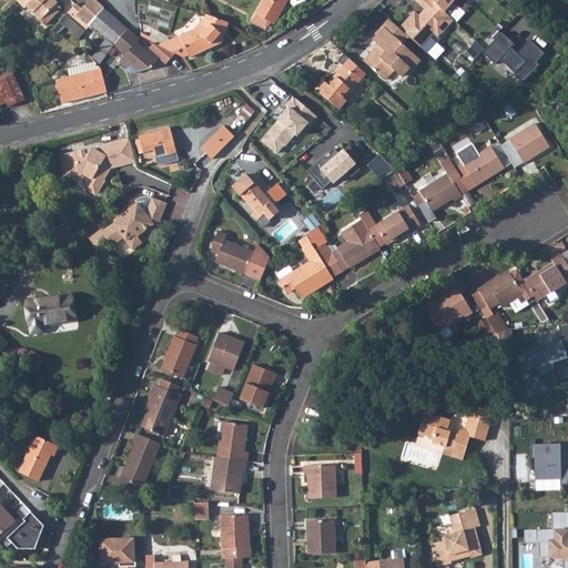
[(54,0),(16,0),(24,9),(27,7),(39,19),(39,20),(44,24),(61,8),(56,3),(57,2),(54,0)]
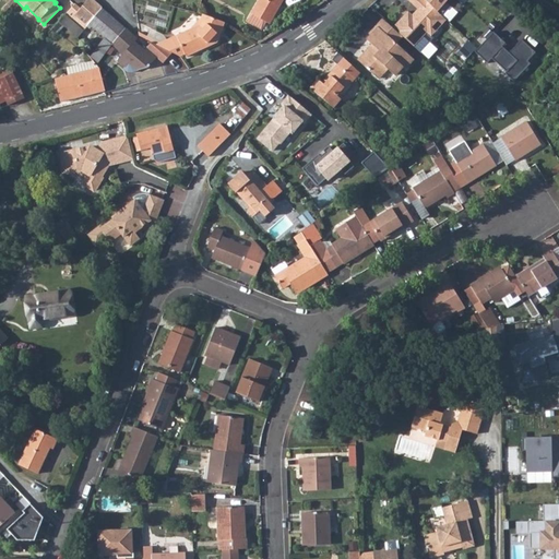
[(75,4),(66,14),(83,31),(87,26),(102,8),(92,0),(87,0),(80,9),(75,4)]
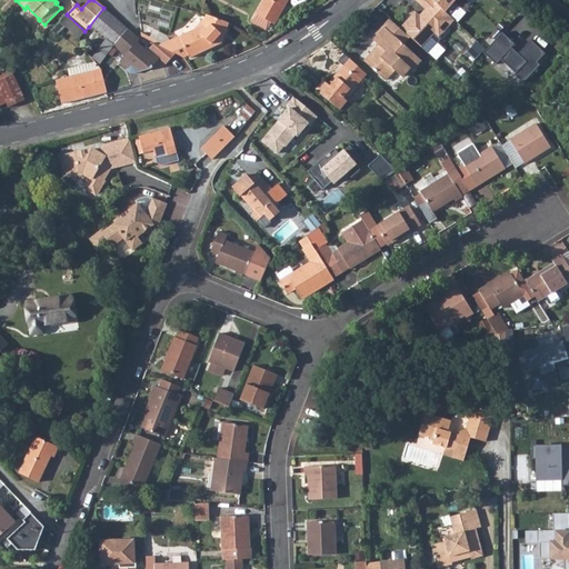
[(288,0),(263,0),(252,21),(268,29),(272,21),(276,23),(288,0)]
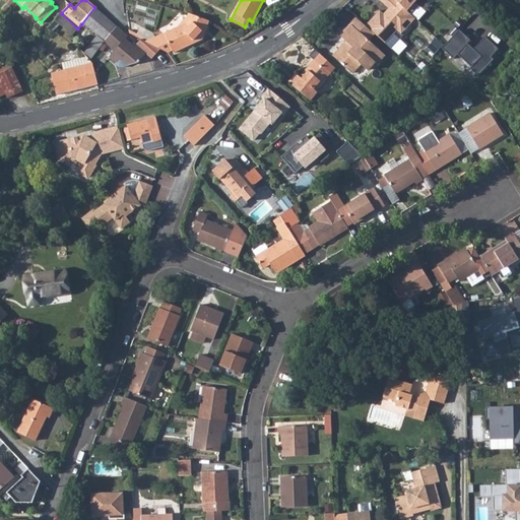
[(404,11),(392,0),(377,0),(377,1),(386,9),(382,14),(379,10),(364,24),(374,34),(383,45),(395,30),(400,36),(414,19),(404,11)]
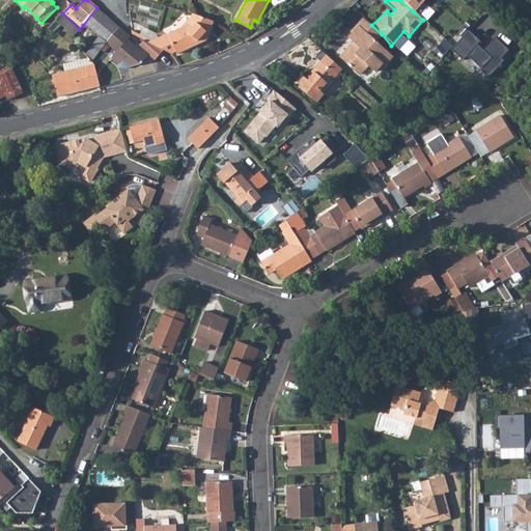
[(424,0),(400,0),(413,11),(424,0)]
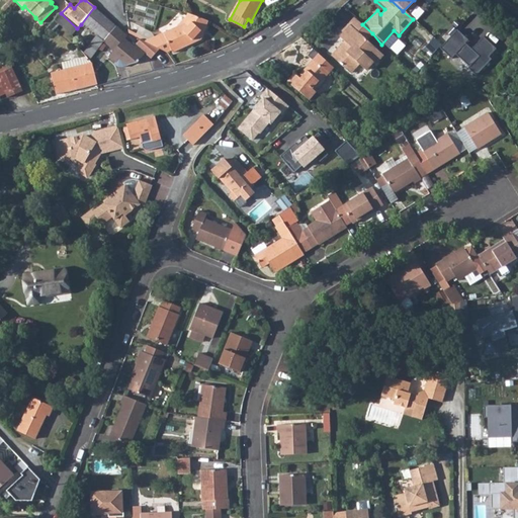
[(94,7),(81,24),(83,26),(84,24),(92,31),(105,17),(94,7)]
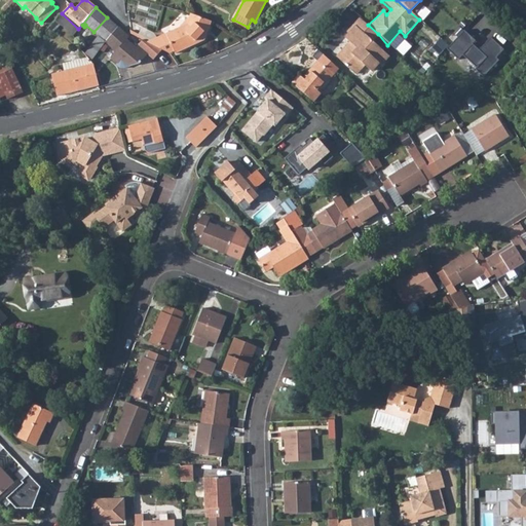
[(174,30),(146,41),(160,48),(167,52),(174,49),(176,52),(205,39),(213,20),(191,12),(190,15),(188,24),(174,30)]
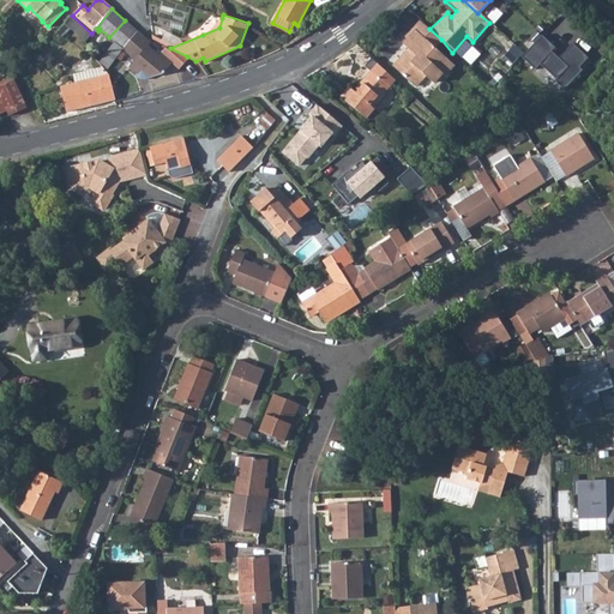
[(125,20),(109,37),(121,48),(124,49),(138,31),(125,20)]
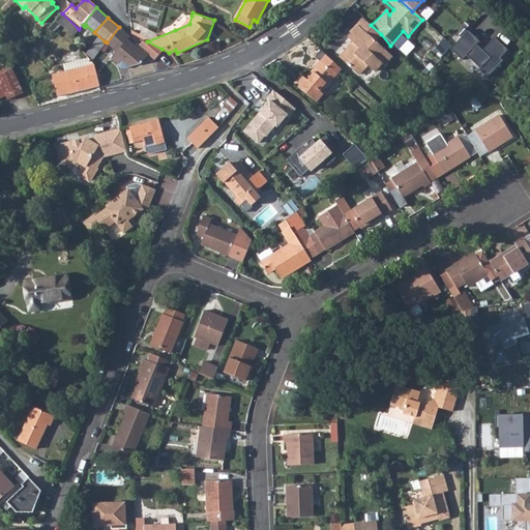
[(371,25),(367,22),(363,18),(358,22),(360,24),(376,39),(381,34),(371,25)]
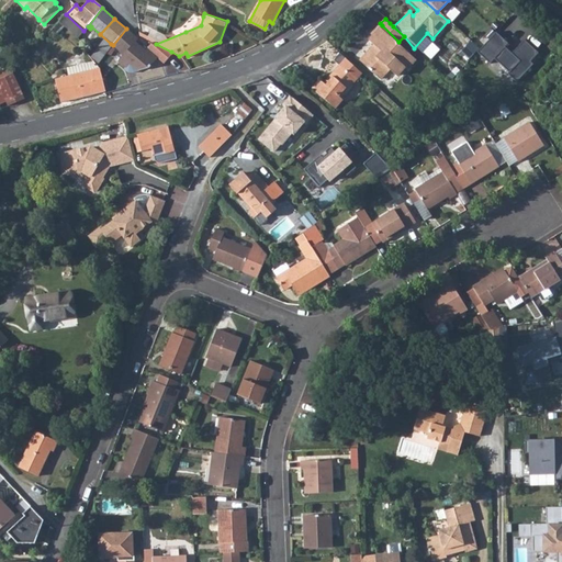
[(382,25),(372,36),(404,67),(405,66),(406,68),(415,58),(398,42),(382,25)]
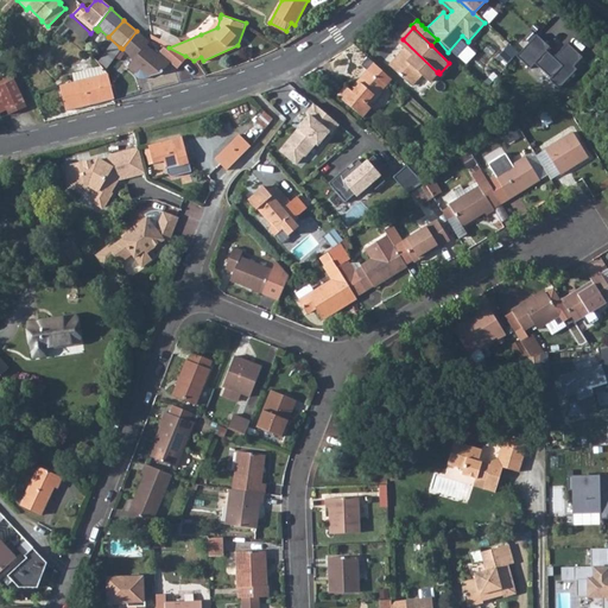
[(185,56),(169,48),(164,45),(156,54),(145,45),(149,42),(137,31),(122,49),(132,57),(126,64),(135,73),(139,69),(149,76),(159,74),(169,63),(176,68),(185,56)]
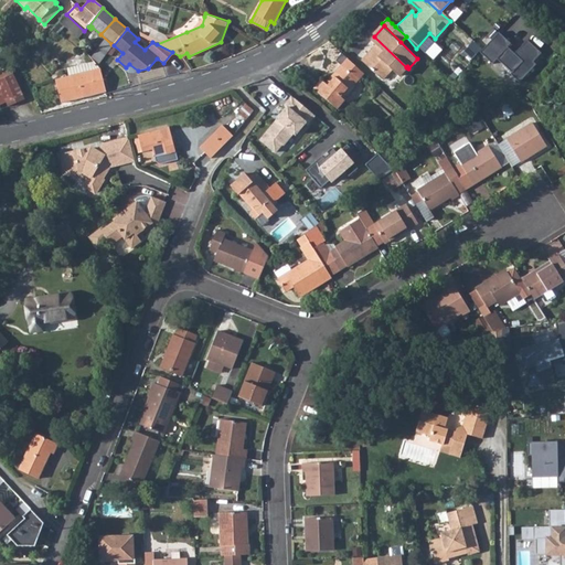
[(482,50),(479,53),(490,64),(494,60),(505,49),(510,44),(498,32),(482,50)]
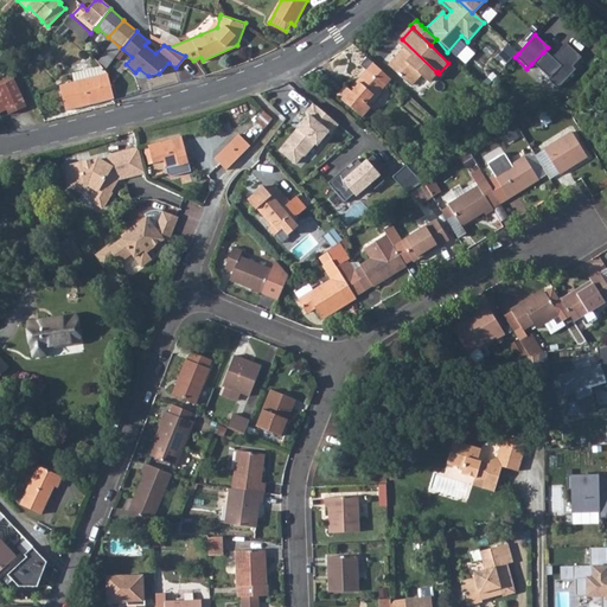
[(401,53),(398,55),(420,75),(421,74),(428,81),(436,72),(402,39),(400,42),(407,49),(402,55),(401,53)]
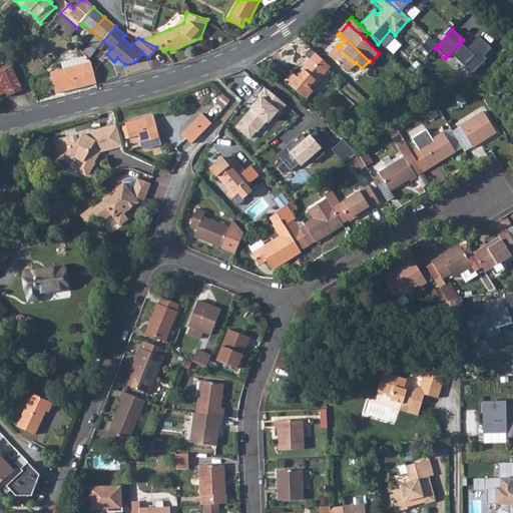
[(430,37),(421,47),(429,55),(435,48),(438,45),(430,37)]
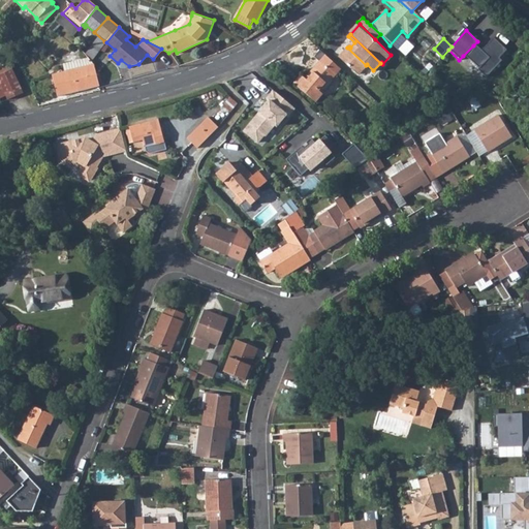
[(492,38),(479,51),(488,58),(477,68),(485,75),(502,61),(497,58),(506,49),(492,38)]
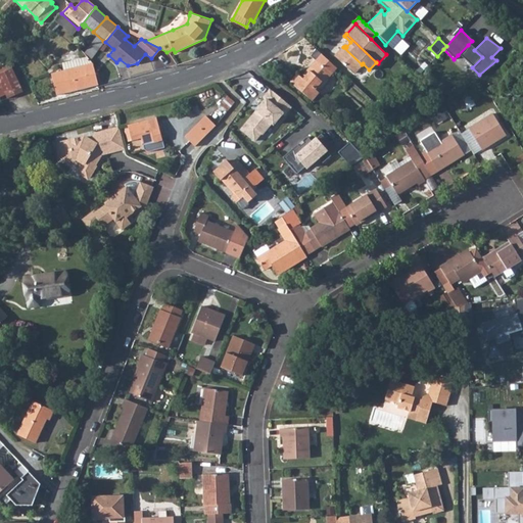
[(474,50),(468,45),(458,55),(472,67),(482,57),(474,50)]
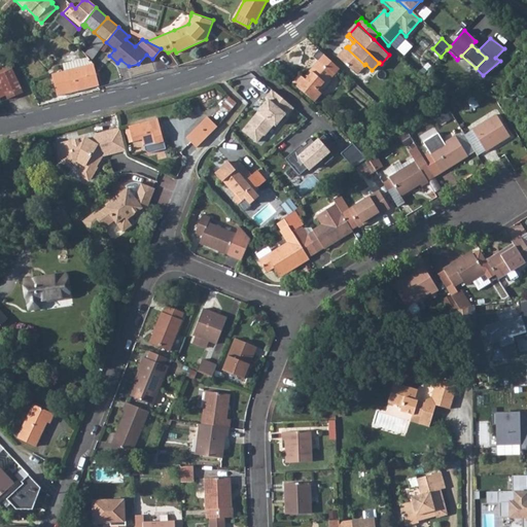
[(364,65),(346,47),(339,56),(357,73),(364,65)]
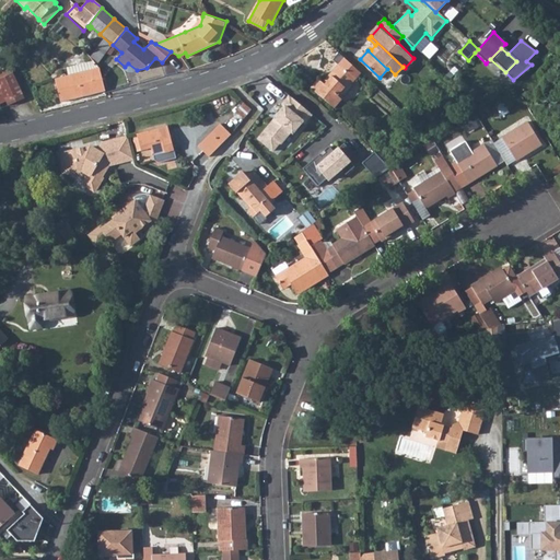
[(339,63),(348,71),(352,63),(342,55),(337,62),(339,63)]
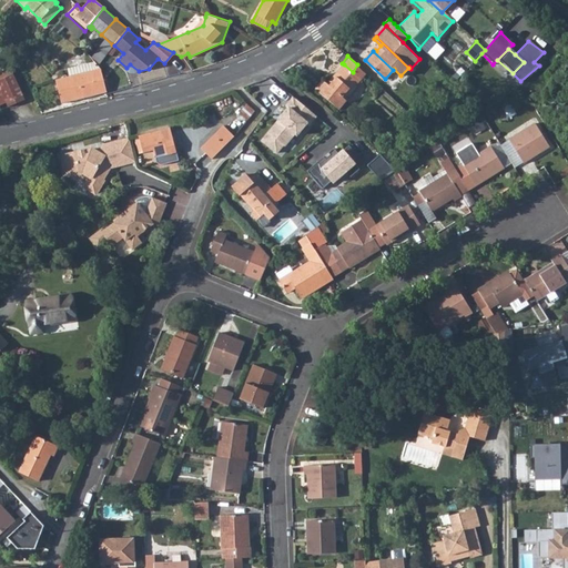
[(326,81),(318,91),(342,109),(348,100),(347,99),(367,73),(357,64),(353,72),(344,64),(328,83),(326,81)]
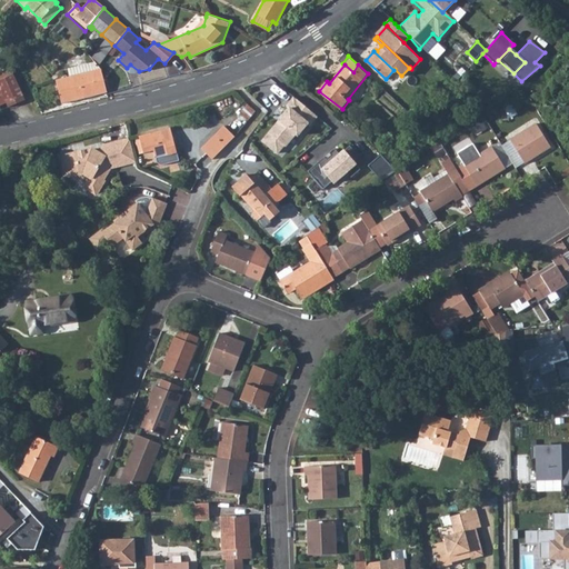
[(107,93),(101,69),(57,80),(62,103),(102,95),(107,93)]
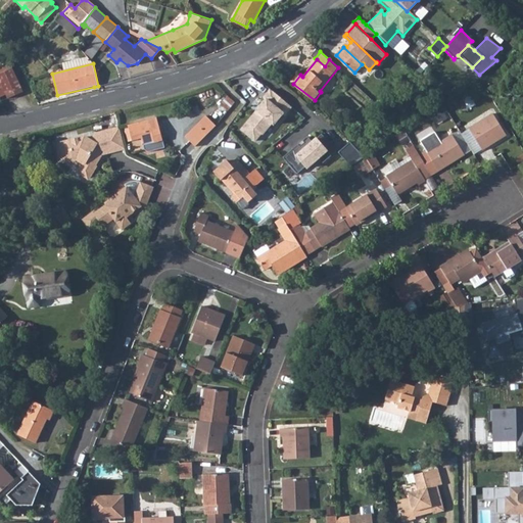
[(8,64),(0,67),(0,95),(5,93),(7,98),(22,92),(8,64)]
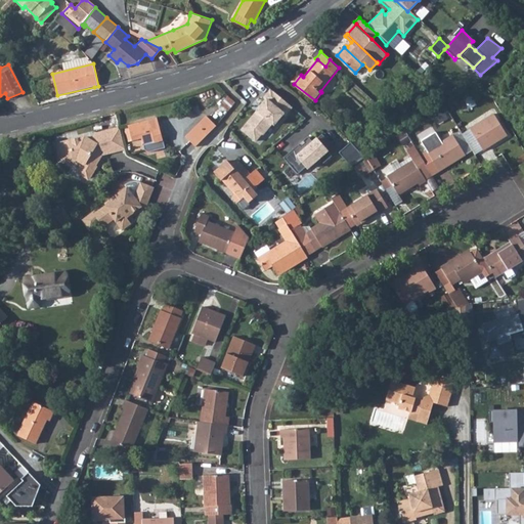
[(293,105),(272,88),(265,96),(267,98),(243,128),(256,139),(262,132),(263,133),(273,122),(274,124),(285,112),(286,114),(293,105)]
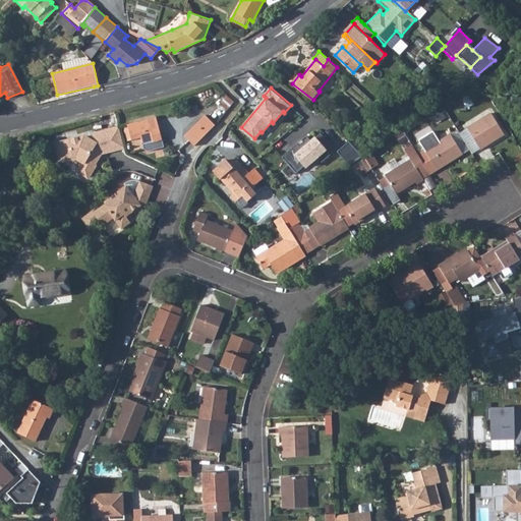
[(489,110),(466,125),(479,147),(504,131),(489,110)]
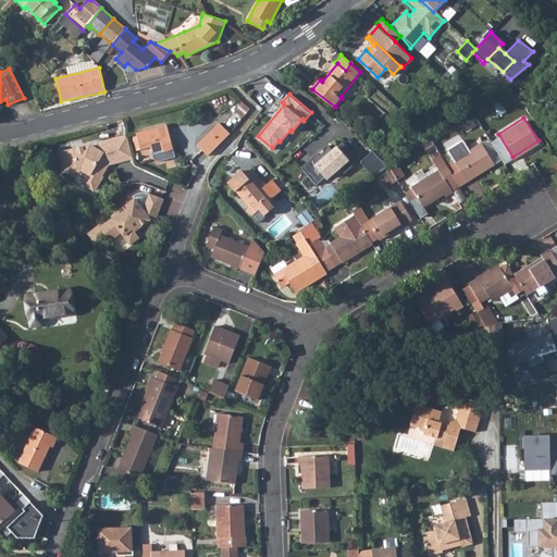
[(219,122),(201,140),(210,152),(229,132),(219,122)]
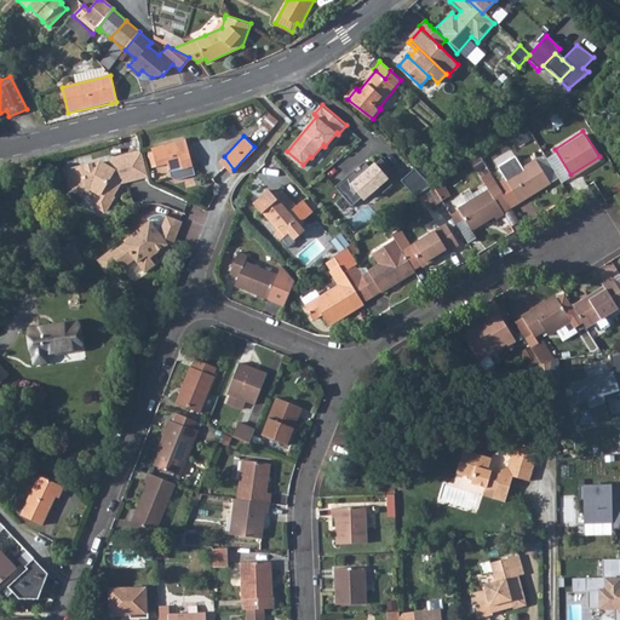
[(185,139),(153,148),(158,166),(168,164),(171,172),(172,177),(177,179),(196,173),(187,142),(185,139)]
